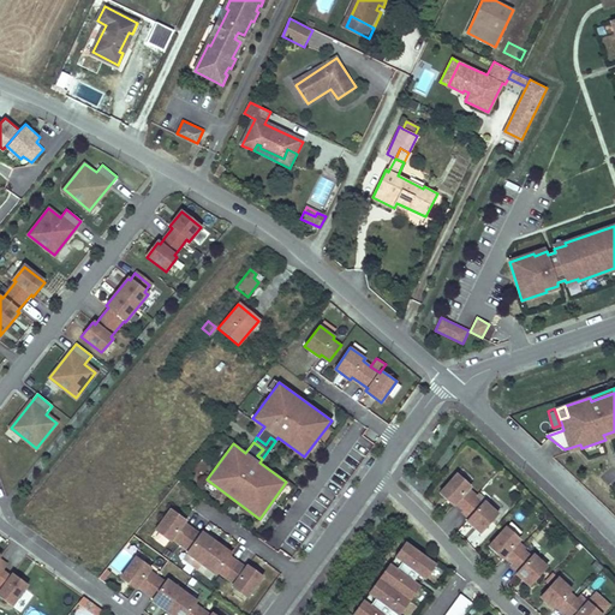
[(481,532),(497,513),(483,501),(482,503),(475,496),(476,495),(469,488),(471,485),(457,473),(440,493),(453,505),(455,502),(463,509),(461,511),(461,512),(469,518),(466,520),(481,532)]
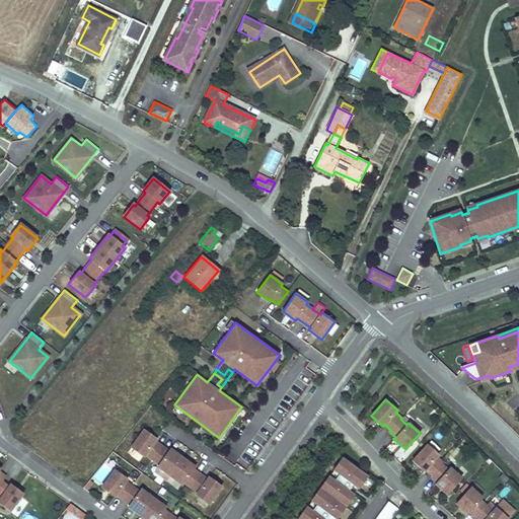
[(156,438),(144,429),(131,447),(143,455),(145,453),(151,458),(158,463),(157,465),(169,474),(182,484),(183,482),(190,487),(197,492),(196,494),(208,503),(221,486),(208,475),(207,478),(200,472),(194,468),(196,466),(182,456),(169,447),(168,450),(161,444),(155,440),(156,438)]
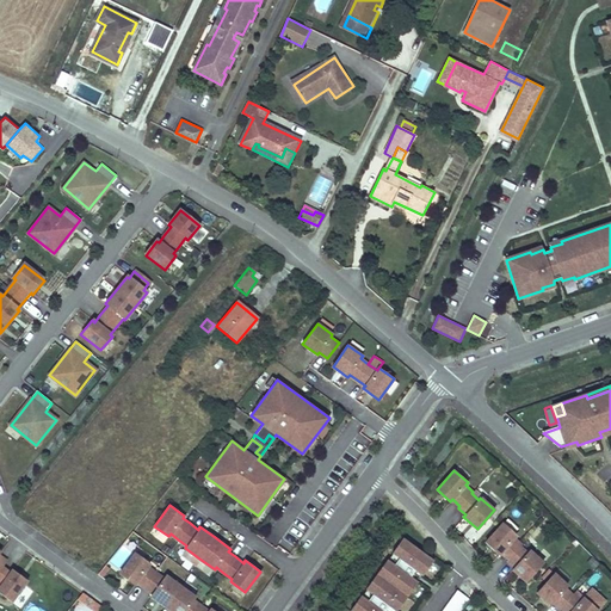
[(526,581),(543,562),(529,550),(528,553),(520,545),(522,543),(514,537),(517,535),(503,523),(486,542),(500,554),(501,551),(508,559),(507,560),(507,561),(514,567),(512,569),(526,581)]
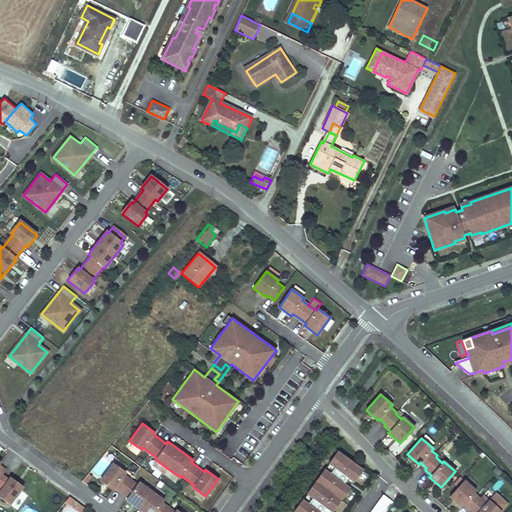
[(294,511),(331,511),(363,469),(338,450),(293,511),(294,511)]
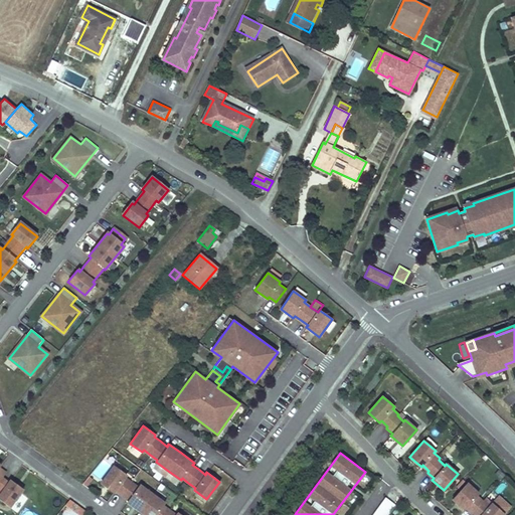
[(126,474),(114,465),(101,483),(114,492),(115,490),(121,494),(128,499),(127,502),(139,510),(145,514),(181,514),(178,512),(176,514),(169,509),(163,505),(165,502),(152,493),(140,484),(138,486),(131,481),(125,476),(126,474)]
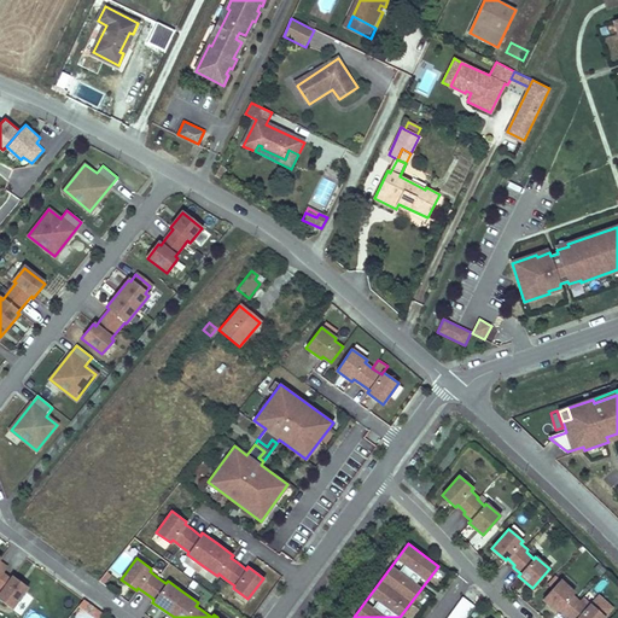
[(0,600),(13,610),(28,590),(11,578),(11,579),(1,573),(6,567),(0,561),(0,600)]
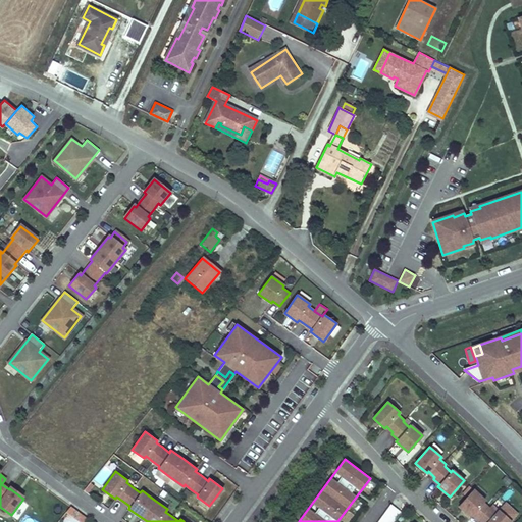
[(484,501),(473,489),(458,506),(469,517),(471,515),(477,521),(479,519),(482,521),(509,521),(510,521),(499,510),(497,512),(490,506),(489,508),(483,503),(484,501)]
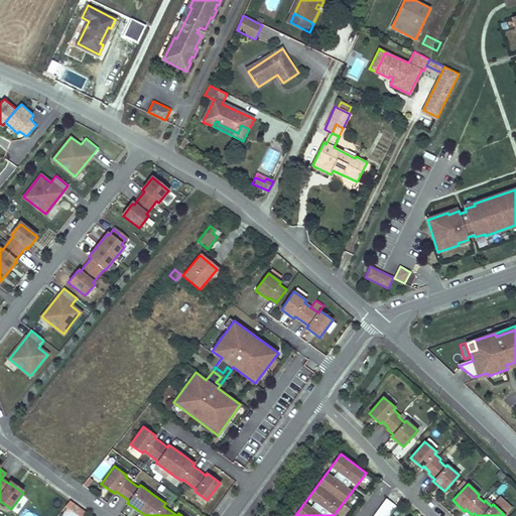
[(387,515),(395,505),(385,498),(372,515),(387,515)]
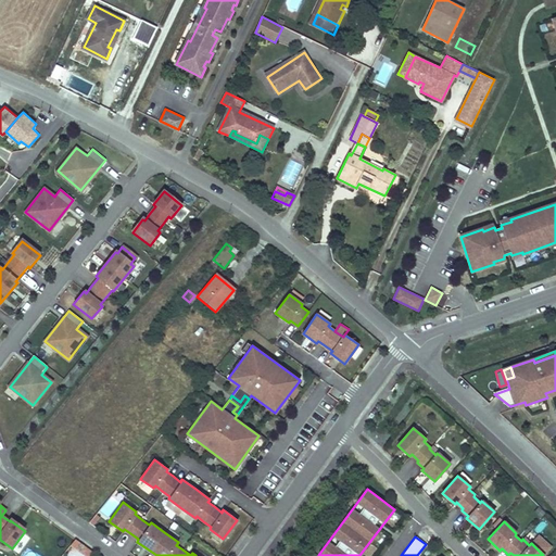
[(71,548),(87,555),(89,555),(92,548),(74,540),(71,548)]
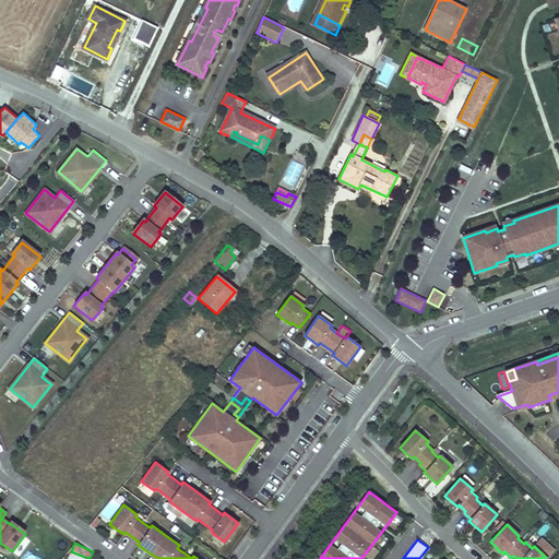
All buildings are outlined.
